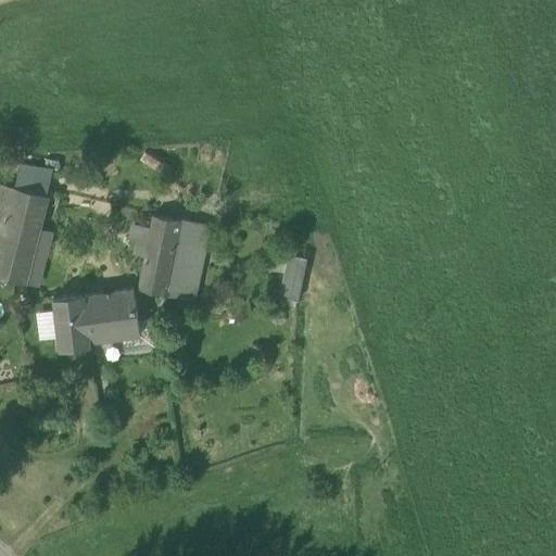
[(172,167),(146,150),(139,160),(166,176),(172,167)]
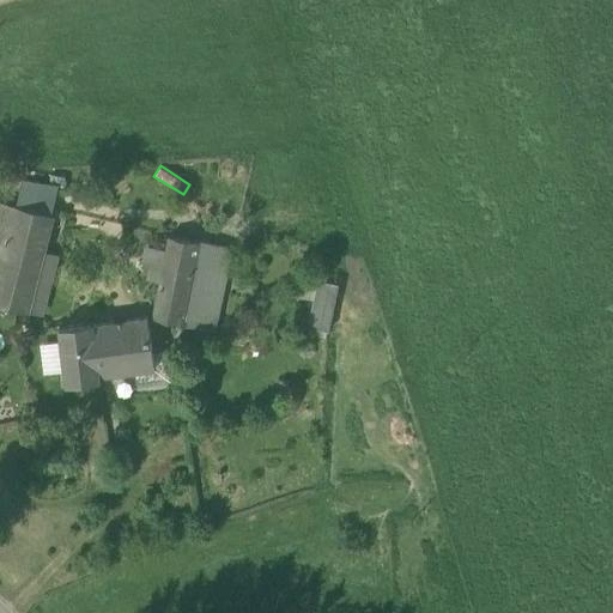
[(16,207),(16,210),(52,216),(59,186),(23,181),(16,207)]
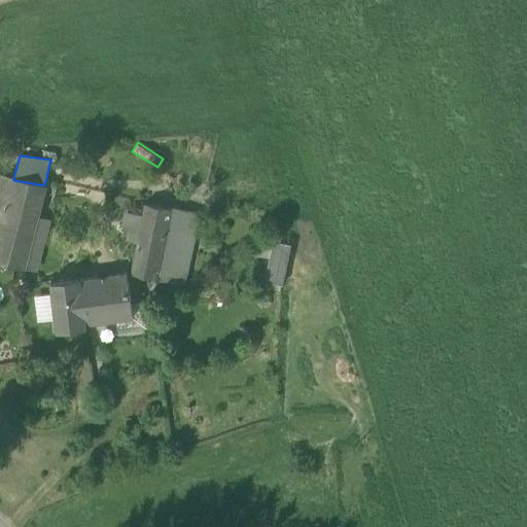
[(0,218),(3,219),(13,180),(13,178),(0,175),(0,218)]
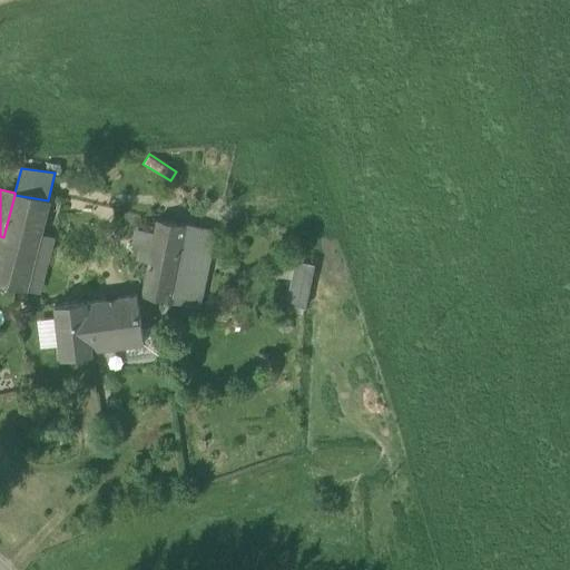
[(3,238),(37,246),(39,234),(48,200),(15,195),(3,237),(3,238)]
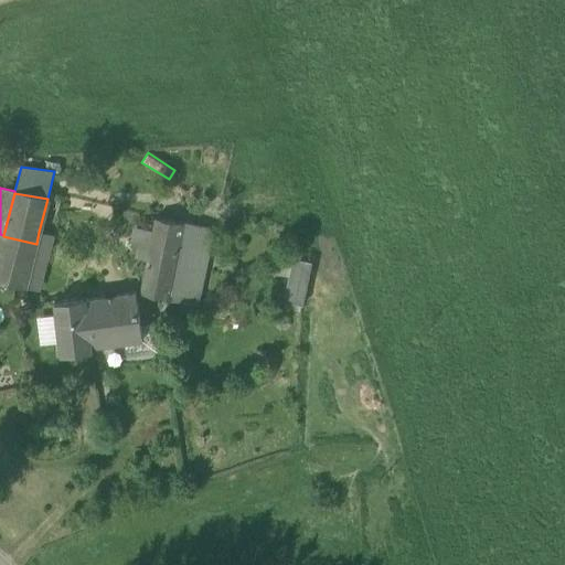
[(168,299),(196,306),(212,228),(183,222),(183,223),(156,217),(153,233),(148,258),(141,291),(140,294),(168,299)]
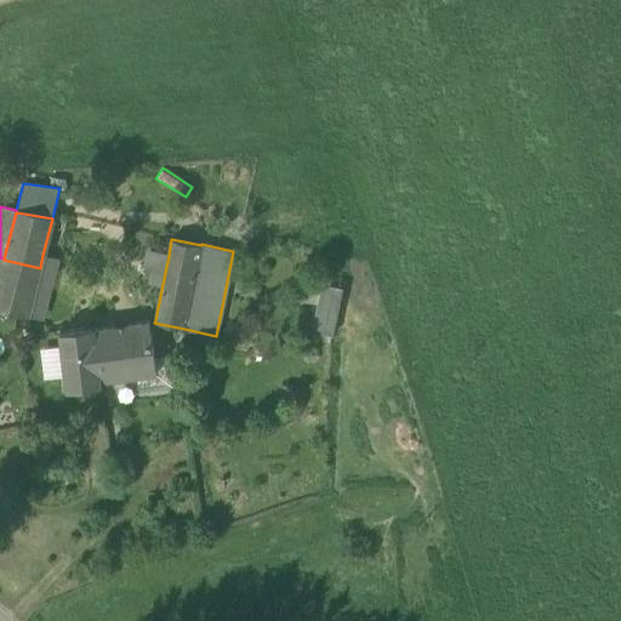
[(151,281),(163,284),(169,256),(151,252),(148,269),(154,271),(151,281)]
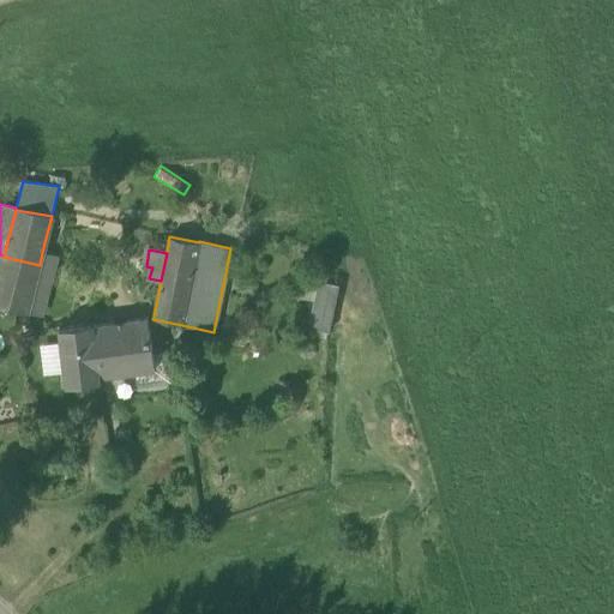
[(59,256),(42,252),(40,265),(34,283),(24,312),(43,317),(59,256)]
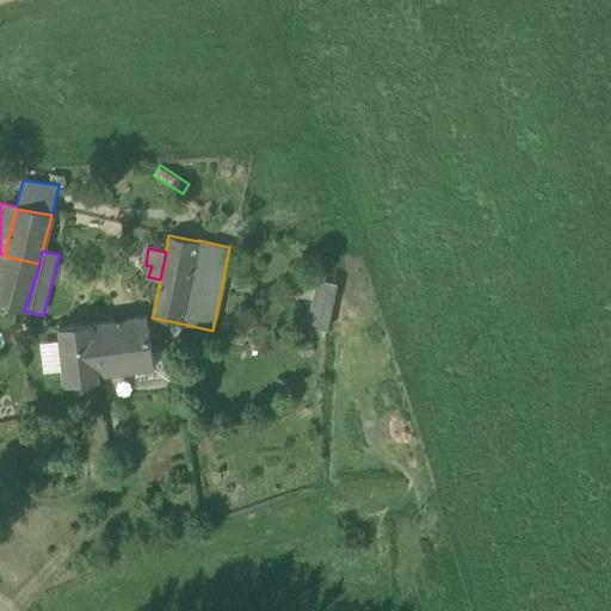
[(39,264),(4,255),(0,267),(0,273),(34,282),(39,264)]
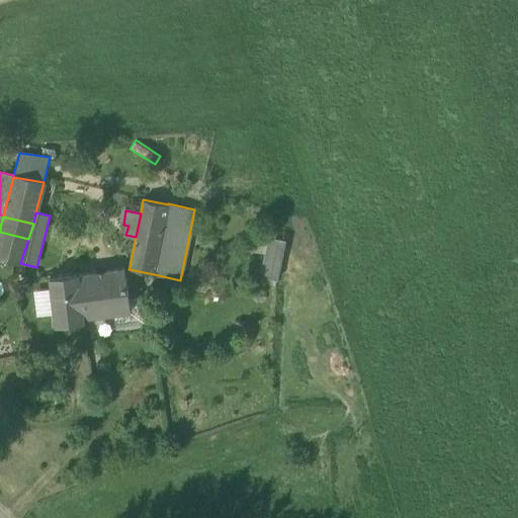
[(0,258),(20,263),(28,239),(0,232),(0,258)]
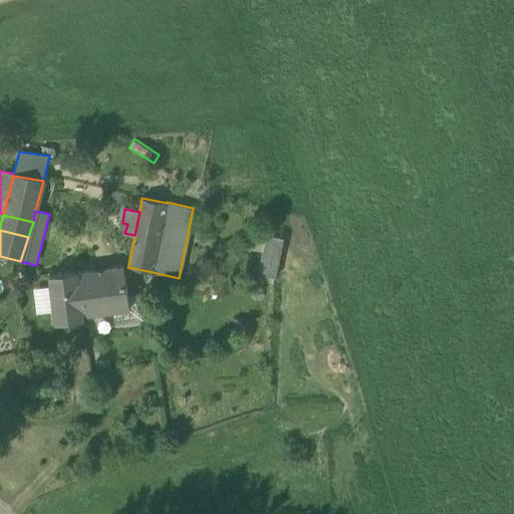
[(258,275),(274,278),(282,239),(266,236),(258,275)]
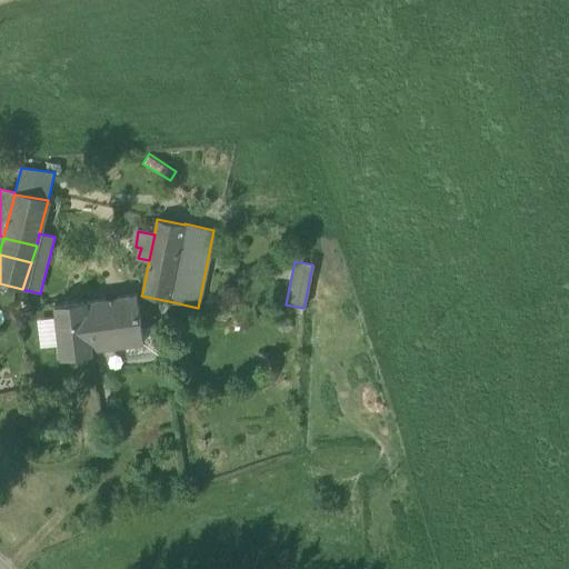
[(92,350),(125,346),(143,342),(142,327),(137,295),(86,302),(86,300),(55,305),(57,318),(60,345),(61,358),(92,353),(92,350)]
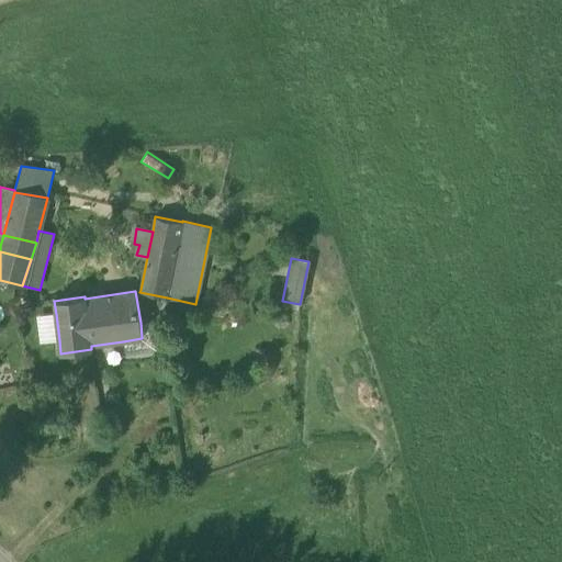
[(59,340),(56,314),(36,316),(40,344),(59,340)]
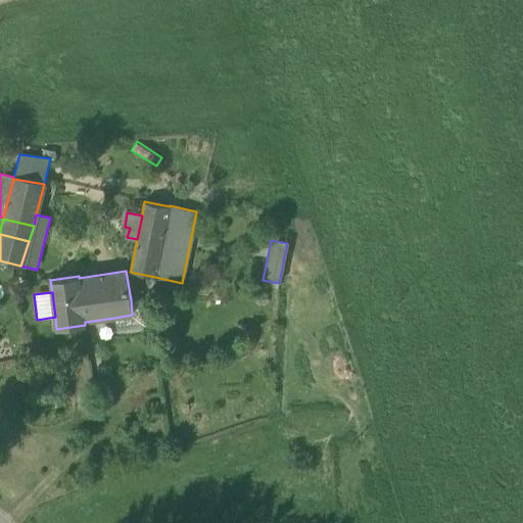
[(144,298),(131,300),(132,315),(114,318),(116,331),(148,327),(144,298)]
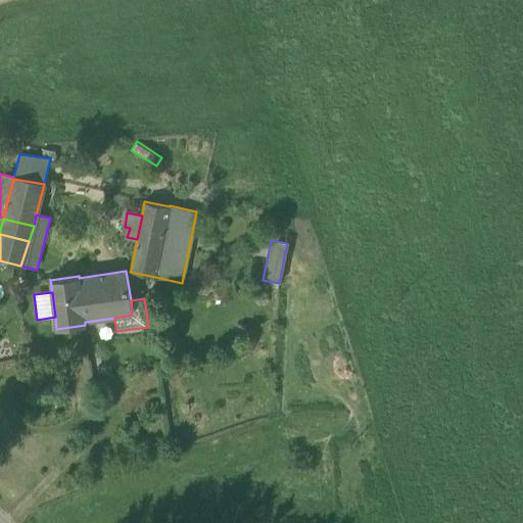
All buildings are outlined.
